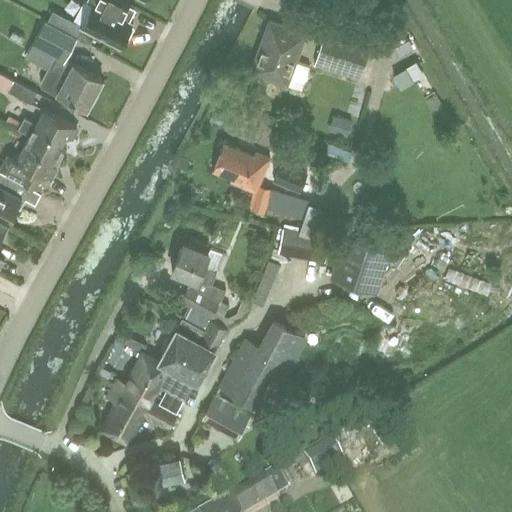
[(120,1),(119,0),(86,0),(86,1),(93,4),(81,27),(119,46),(120,45),(125,45),(129,37),(126,33),(132,23),(114,13),(120,1)]
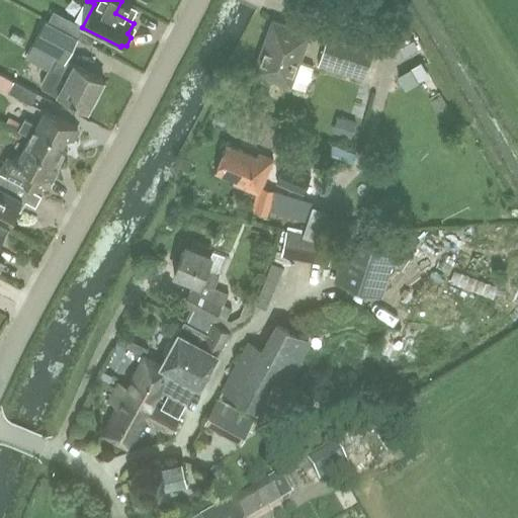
[(397,34),(408,28),(397,10),(385,16),(397,34)]
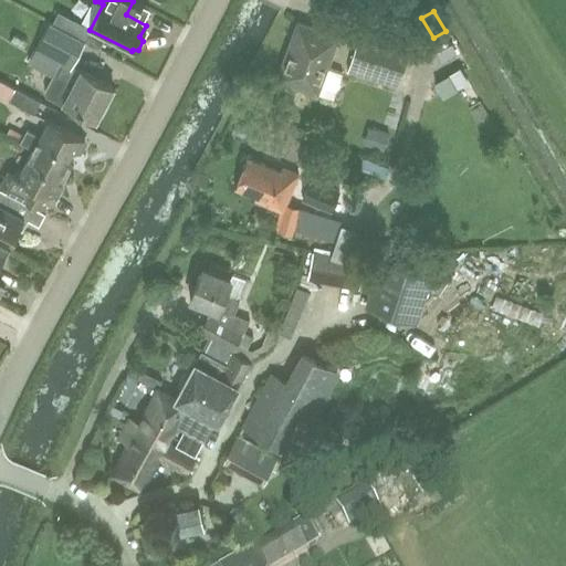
[(33,51),(58,64),(44,91),(45,95),(63,104),(64,102),(96,118),(113,86),(80,70),(71,65),(83,41),(49,22),(33,51)]
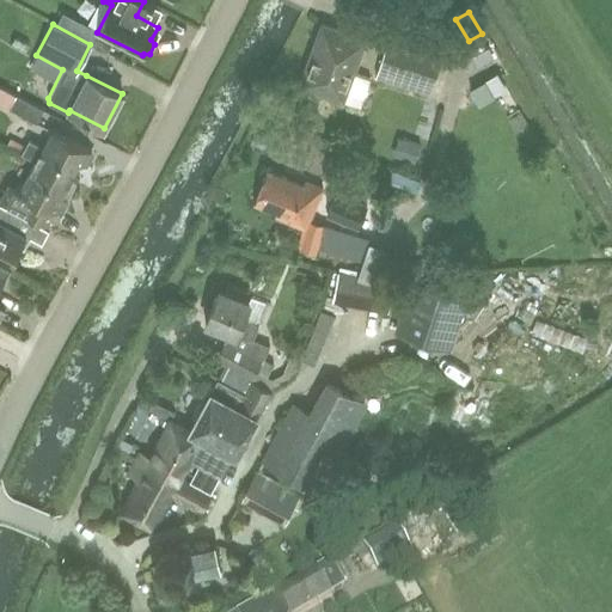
[(320,24),(301,85),(343,99),(362,40),(322,25),(323,25),(320,24)]
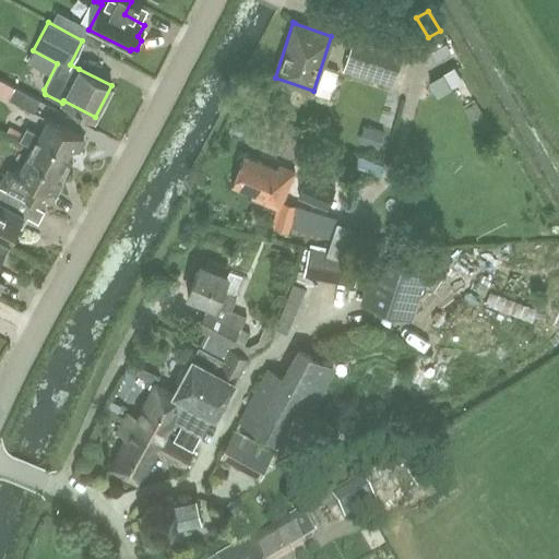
[(343,70),(393,85),(404,48),(354,32),(343,70)]
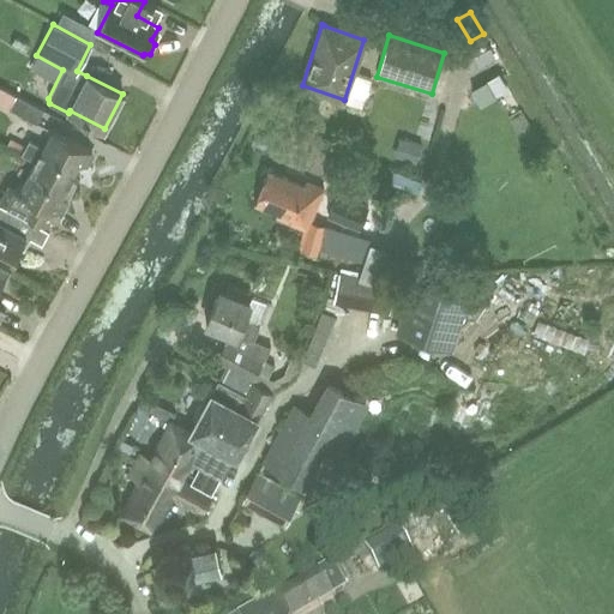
[(0,102),(8,108),(36,122),(43,109),(5,89),(0,96),(0,102)]
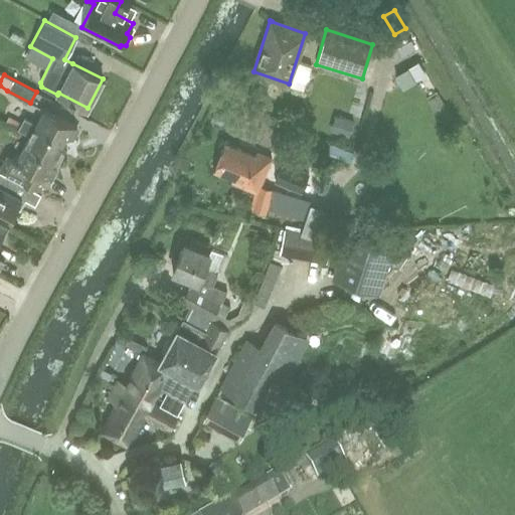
[(76,127),(44,109),(36,123),(24,117),(18,129),(30,135),(62,153),(63,153),(58,150),(65,136),(70,139),(76,127)]
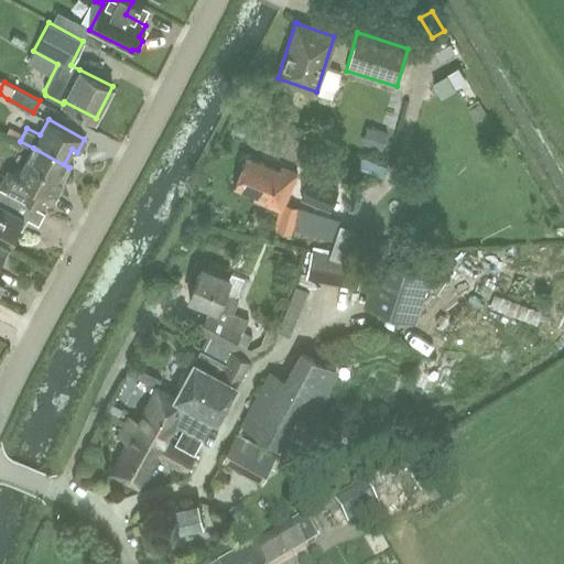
[(361,143),(382,150),(388,132),(367,126),(361,143)]
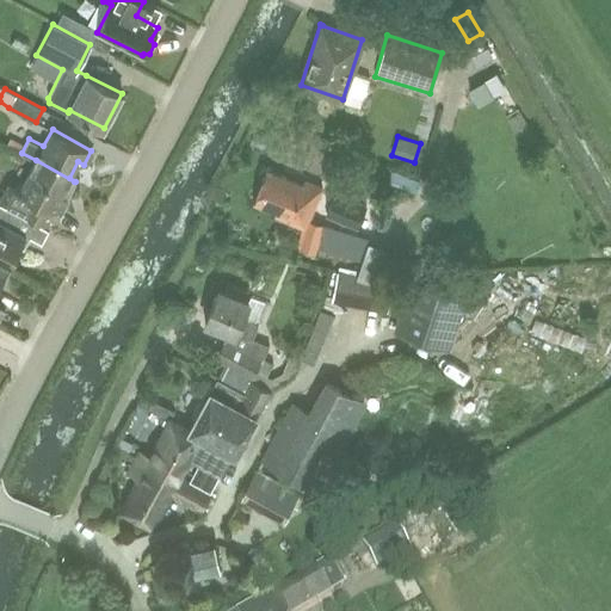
[(74,181),(36,160),(19,190),(8,184),(1,198),(47,222),(54,209),(59,211),(74,181)]
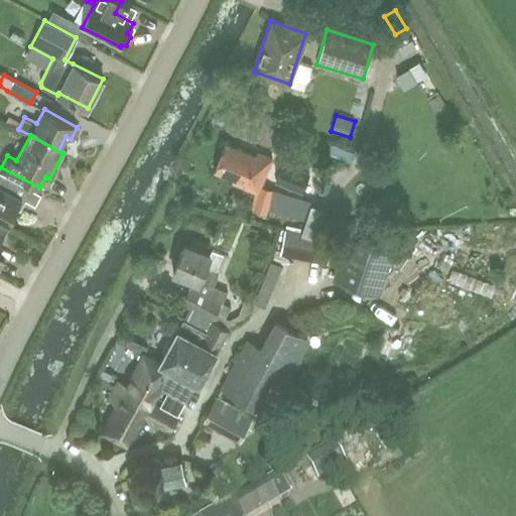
[(226,143),(215,170),(233,178),(231,181),(258,192),(272,158),(257,152),(256,156),(226,143)]
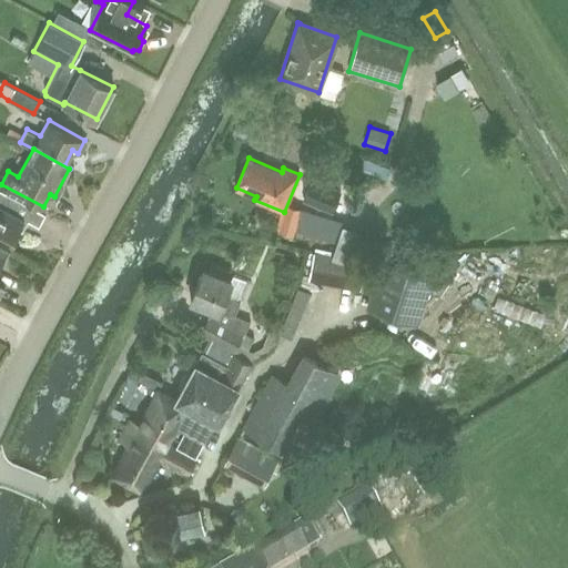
[(303,200),(332,212),(341,191),(312,179),(303,200)]
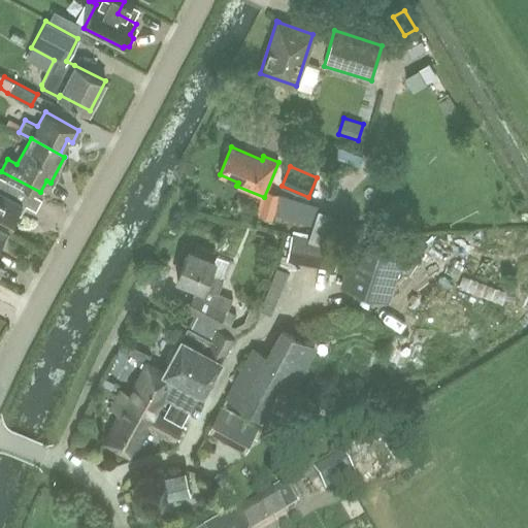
[(0,229),(6,232),(22,203),(36,210),(42,199),(0,175),(0,229)]
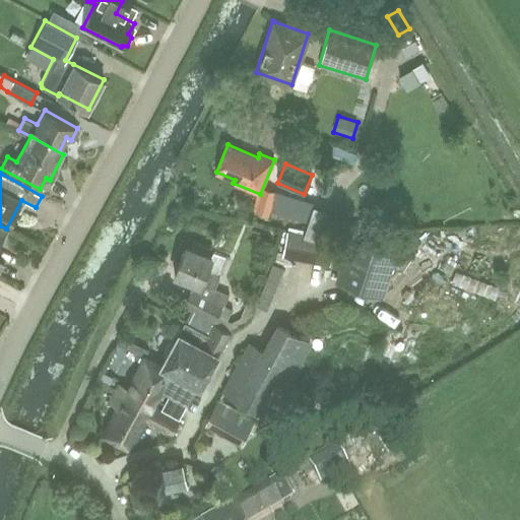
[(274,191),(268,211),(308,222),(314,203),(274,191)]
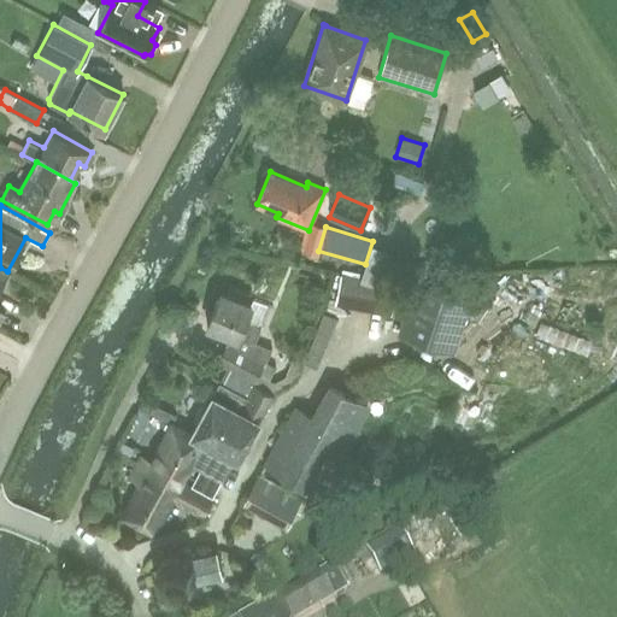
[(335,300),(392,312),(397,286),(340,275),(335,300)]
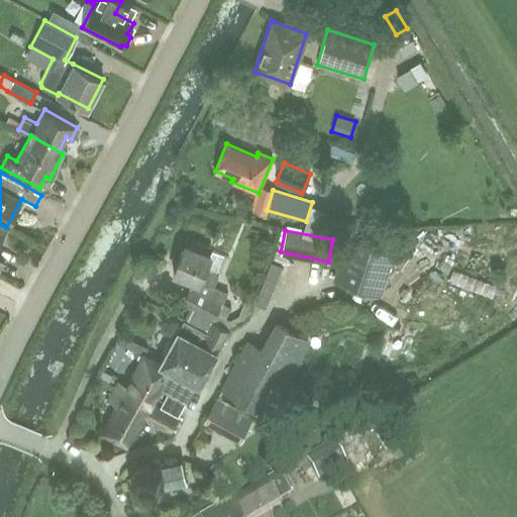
[(381,294),(394,252),(346,237),(333,280),(381,294)]
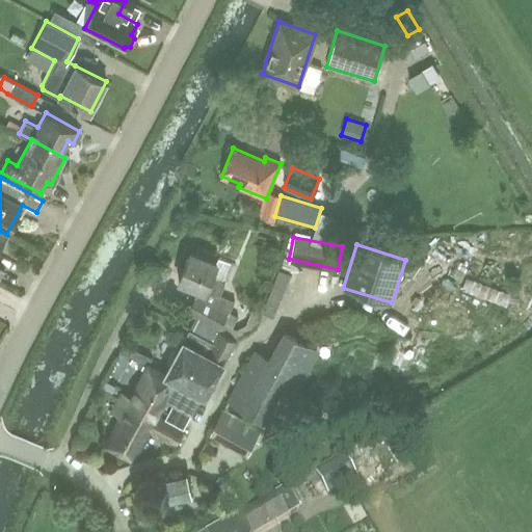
[(214,343),(229,351),(235,339),(250,329),(259,311),(253,309),(246,323),(236,330),(232,327),(239,316),(229,311),(234,301),(219,295),(224,282),(211,276),(216,262),(189,250),(178,280),(188,284),(186,287),(197,291),(187,312),(200,318),(194,326),(216,338),(214,343)]
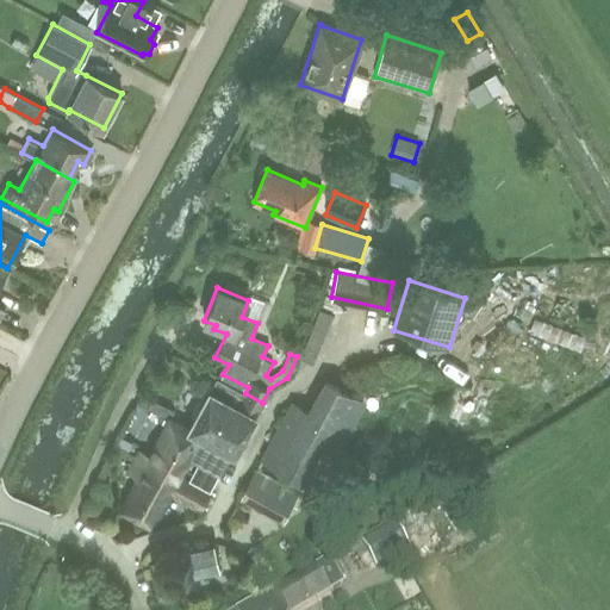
[(312,363),(334,315),(321,309),(299,358),(312,363)]
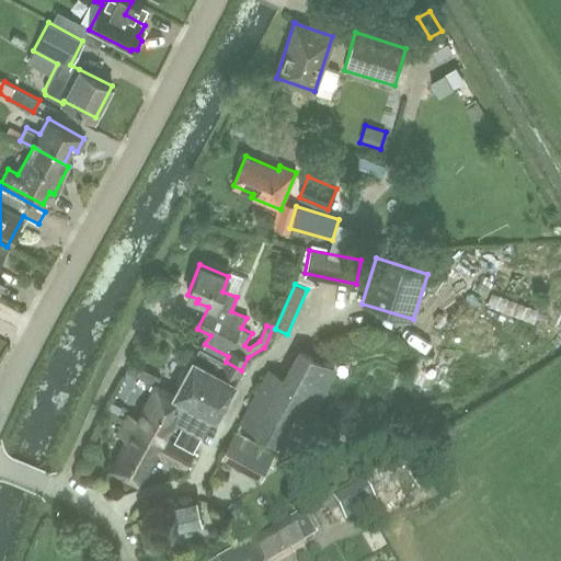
[(491,293),(491,295),(487,306),(534,324),(539,311),(491,293)]
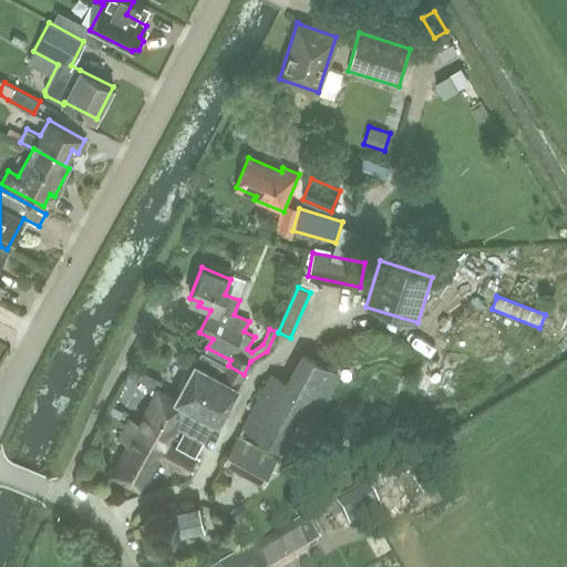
[(200,351),(175,400),(214,420),(215,419),(219,421),(237,387),(244,374),(228,366),(200,351)]
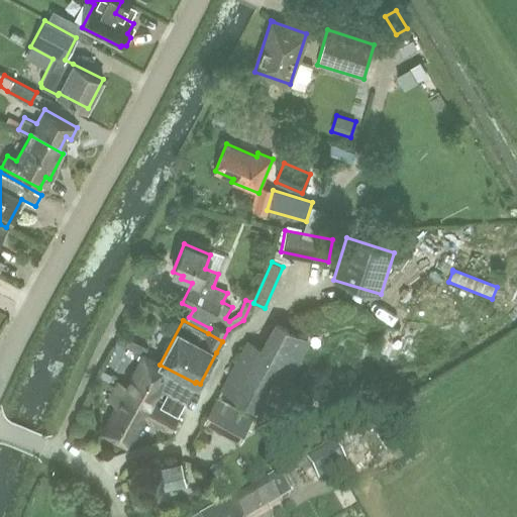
[(263,351),(249,344),(225,389),(254,404),(271,374),(285,382),(306,341),(277,325),(263,351)]
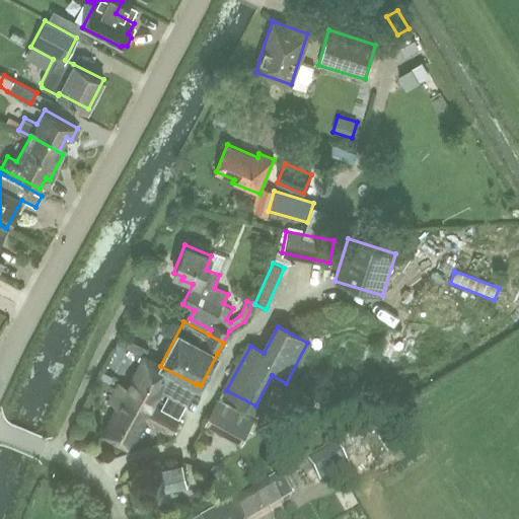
[(129,340),(128,337),(121,332),(116,342),(125,347),(129,340)]
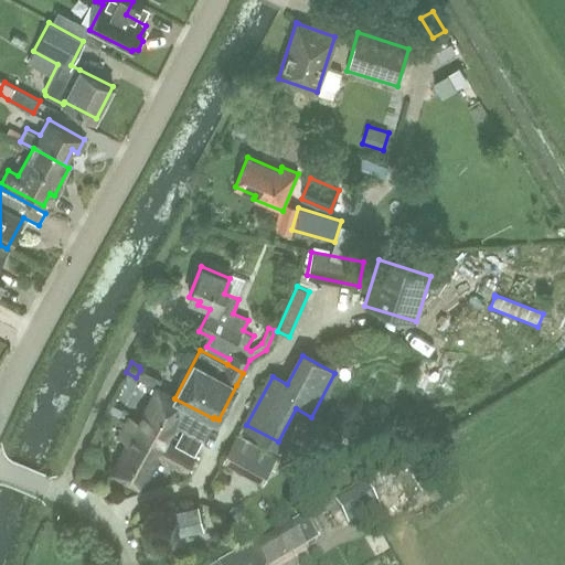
[(202,439),(213,418),(174,398),(157,388),(136,428),(167,444),(177,426),(202,439)]
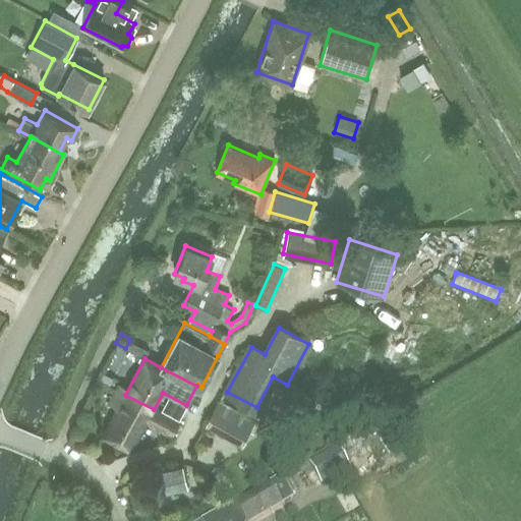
[(178,422),(154,409),(125,395),(104,436),(129,449),(143,421),(171,436),(178,422)]
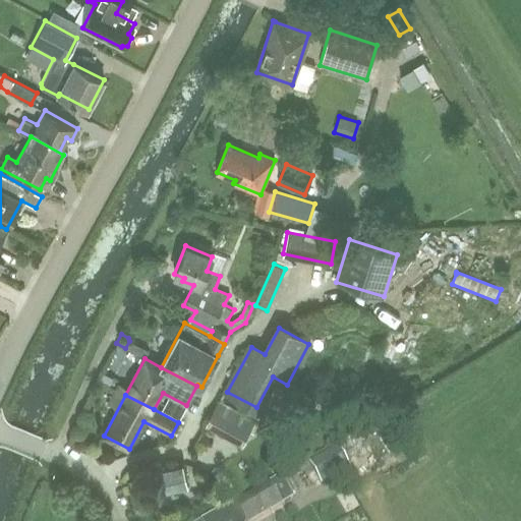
[(254,421),(218,401),(209,419),(244,439),(254,421)]
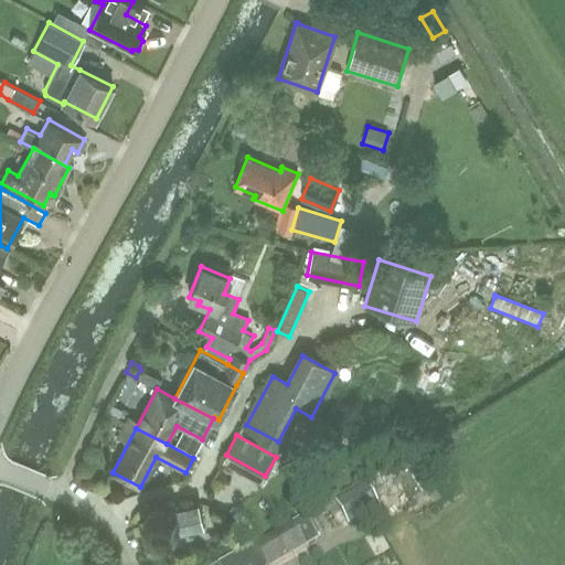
[(397,465),(373,469),(380,504),(404,500),(397,465)]
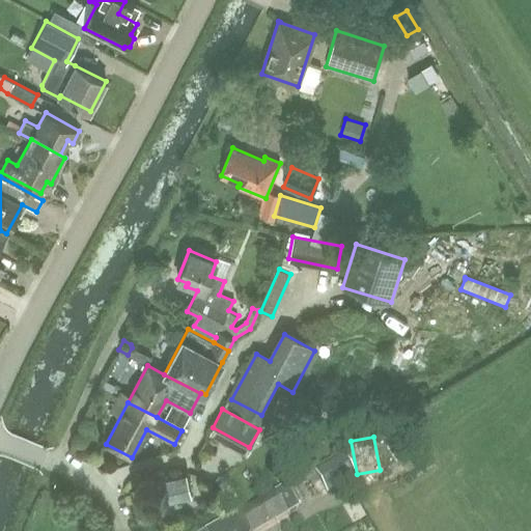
[(343,455),(313,471),(327,495),(356,478),(343,455)]
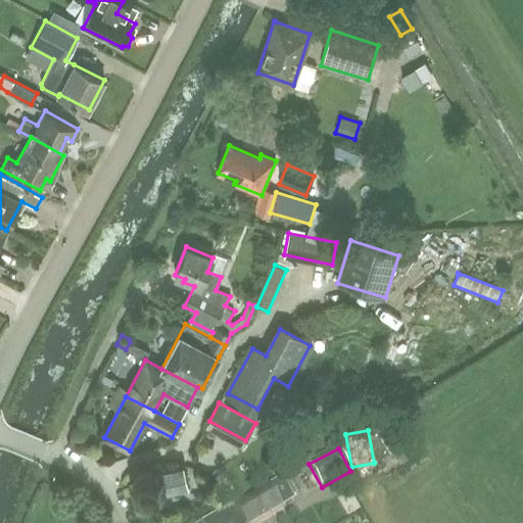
[(187,485),(182,466),(159,472),(152,467),(135,471),(129,481),(132,495),(143,504),(157,501),(163,491),(187,485)]
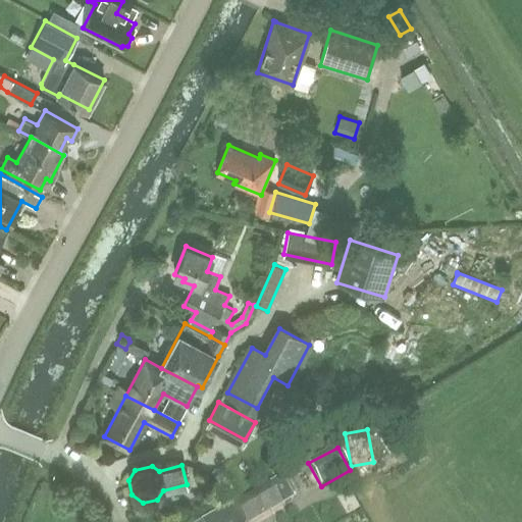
[(243,521),(254,521),(293,500),(307,490),(296,471),(280,478),(235,506),(243,521)]
